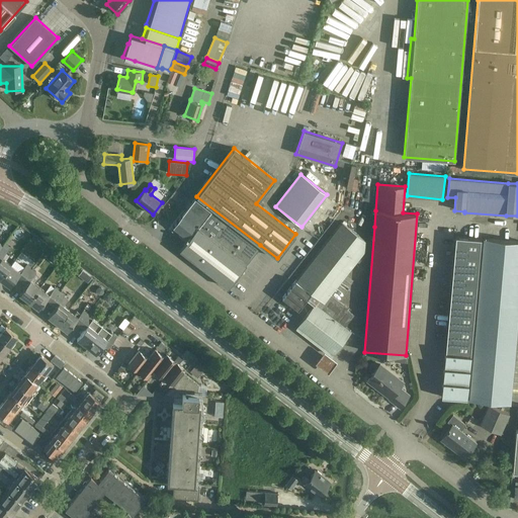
[(228,287),(260,245),(196,196),(195,197),(194,197),(172,227),(188,239),(179,250),(228,287)]
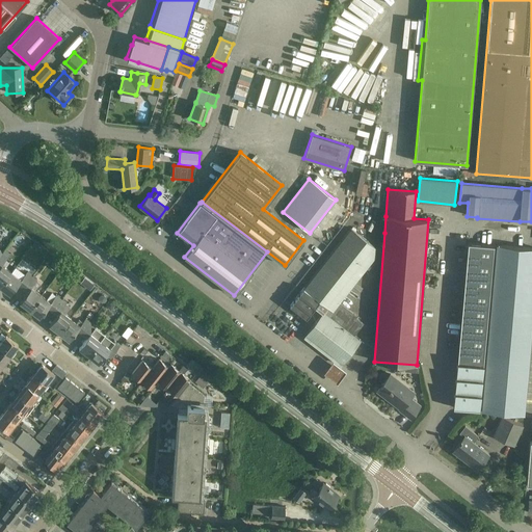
[(324,311),(354,335),(364,323),(355,317),(356,315),(340,302),(344,297),(374,259),(375,246),(350,227),(346,233),(346,234),(303,288),(289,306),(306,318),(315,308),(322,314),(324,311)]
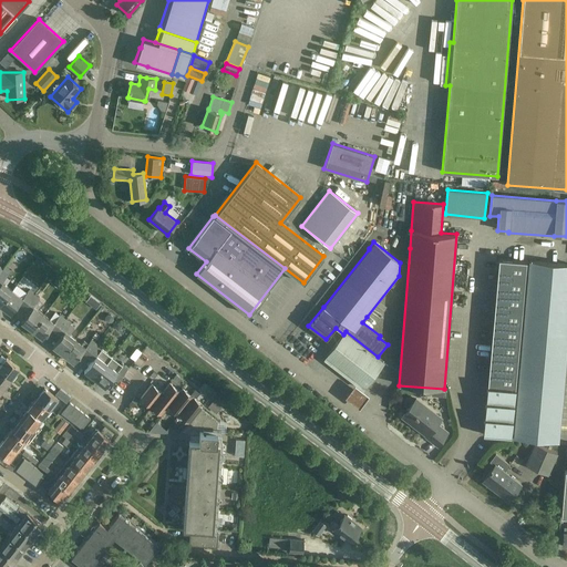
[(511,436),(526,261),(498,259),(483,434),(511,436)]
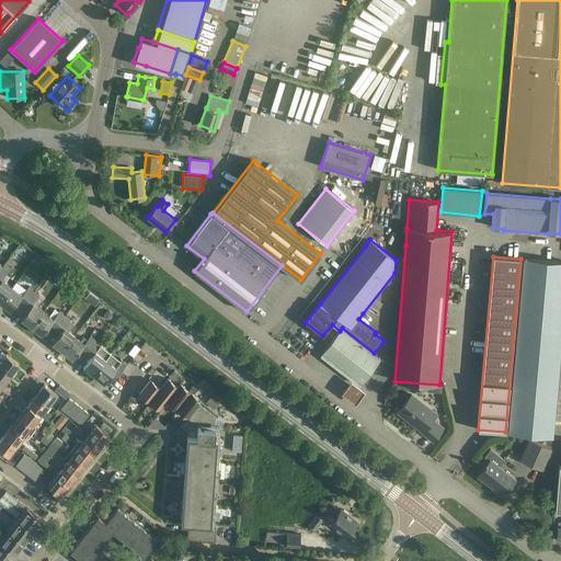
[(552,437),(553,436),(560,344),(560,261),(523,259),(507,434),(552,437)]
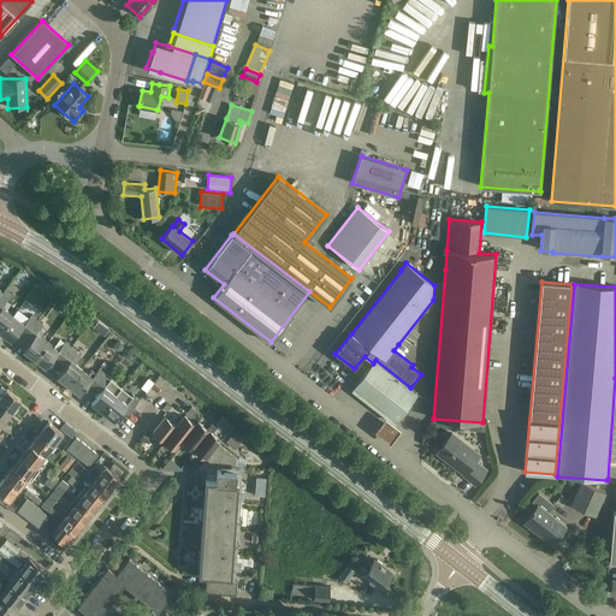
[(0,332),(13,314),(3,307),(9,298),(3,294),(0,296),(0,332)]
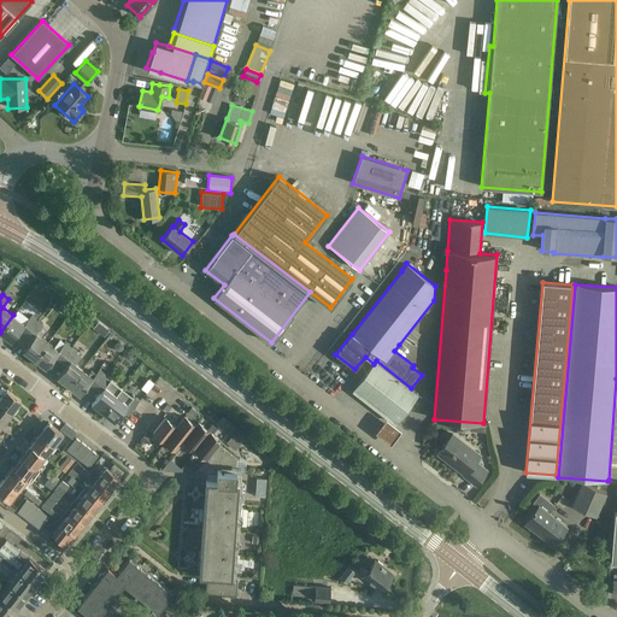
[(59,311),(66,316),(71,310),(64,305),(59,311)]
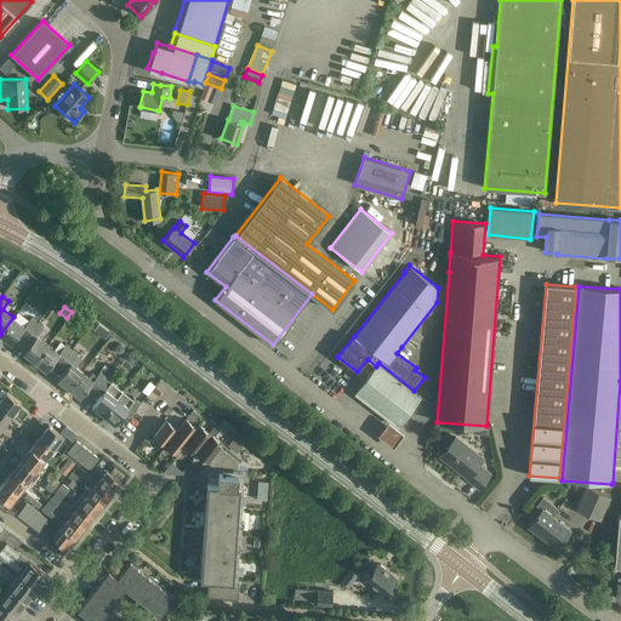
[(26,339),(36,323),(30,318),(24,326),(13,317),(0,335),(11,343),(20,334),(26,339)]
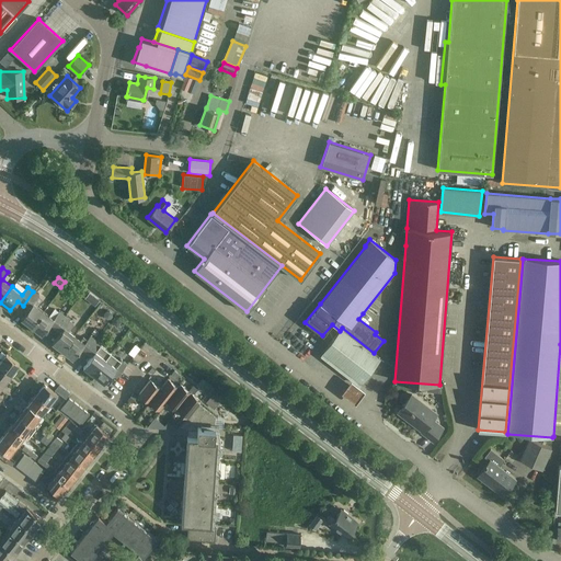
[(31,327),(44,311),(37,306),(41,301),(37,298),(39,296),(33,292),(23,306),(29,309),(21,319),(31,327)]
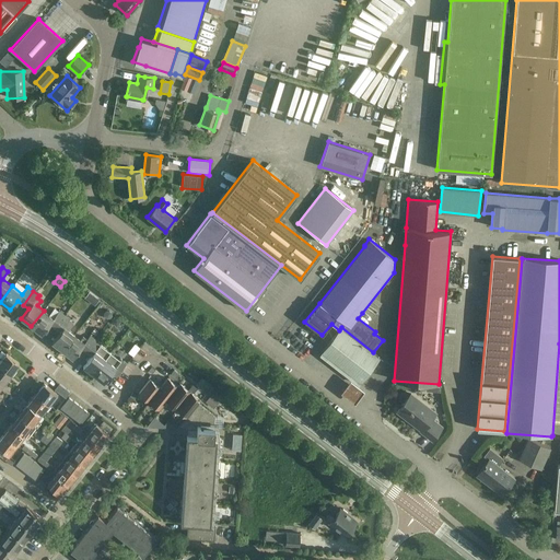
[(89,301),(94,305),(98,300),(93,295),(89,301)]
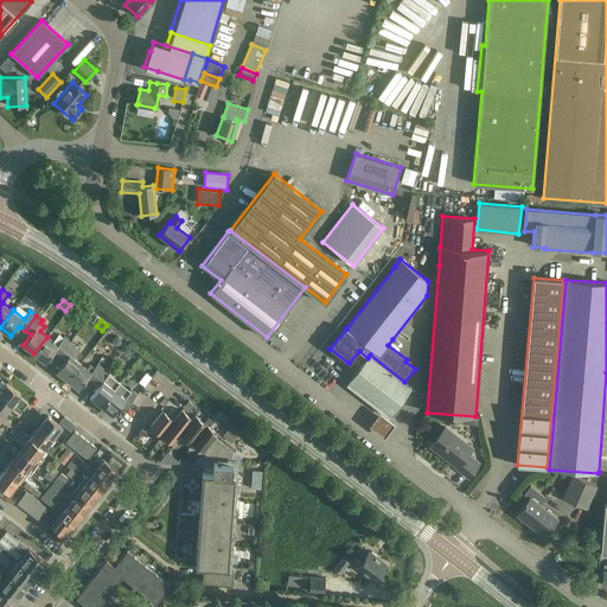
[(58,357),(70,342),(64,337),(63,338),(59,334),(53,342),(48,337),(33,353),(45,363),(52,352),(58,357)]
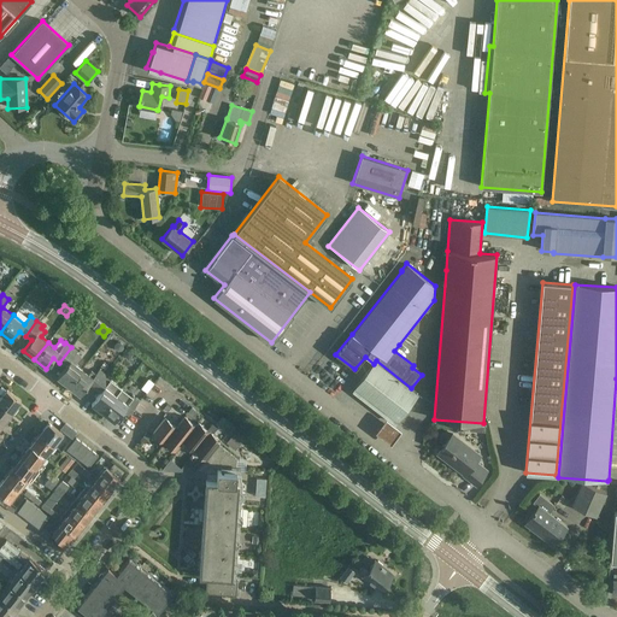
[(69,386),(82,369),(76,364),(81,357),(77,353),(77,352),(71,347),(59,363),(65,366),(57,377),(69,386)]
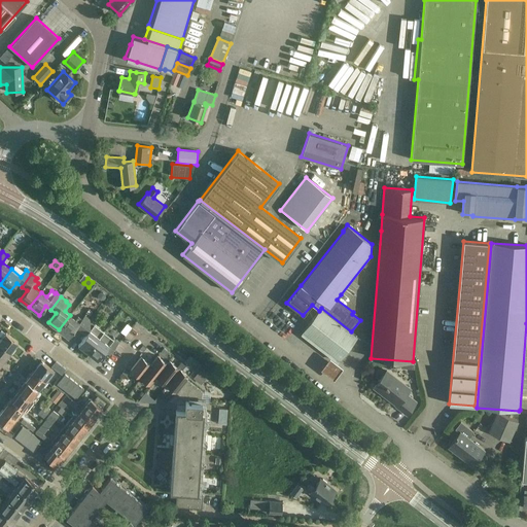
[(357,336),(351,331),(321,308),(319,311),(302,334),(338,361),(357,336)]
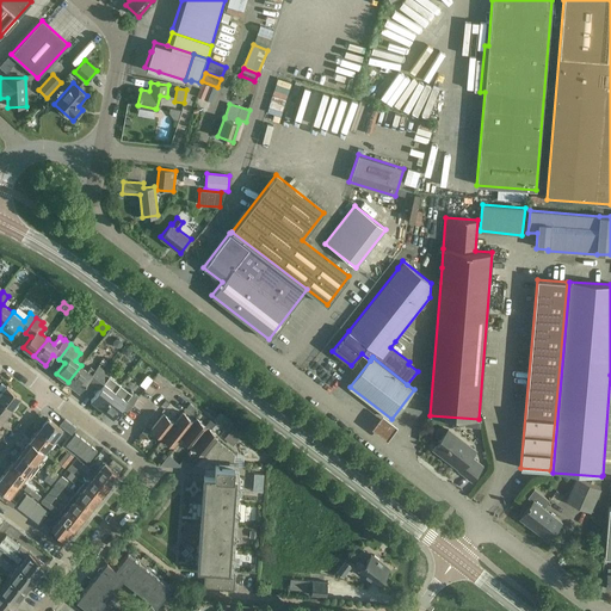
[(81,365),(68,382),(79,392),(87,381),(93,386),(104,370),(98,365),(97,366),(86,358),(81,365)]
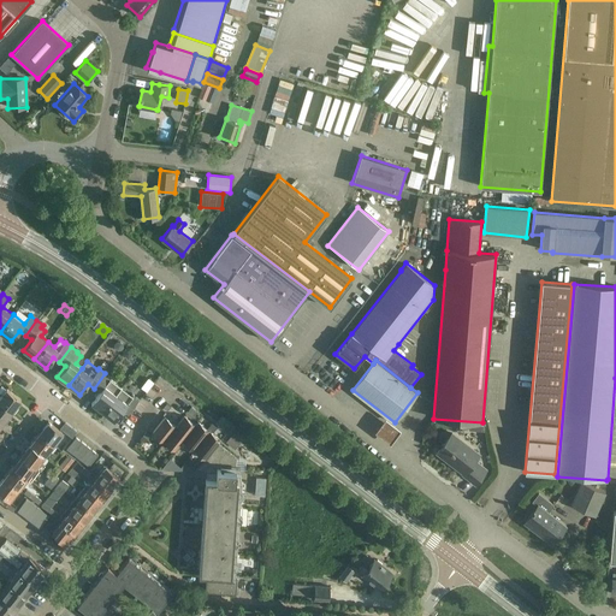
[(102,412),(120,389),(110,380),(112,378),(105,373),(94,389),(99,392),(92,403),(102,412)]
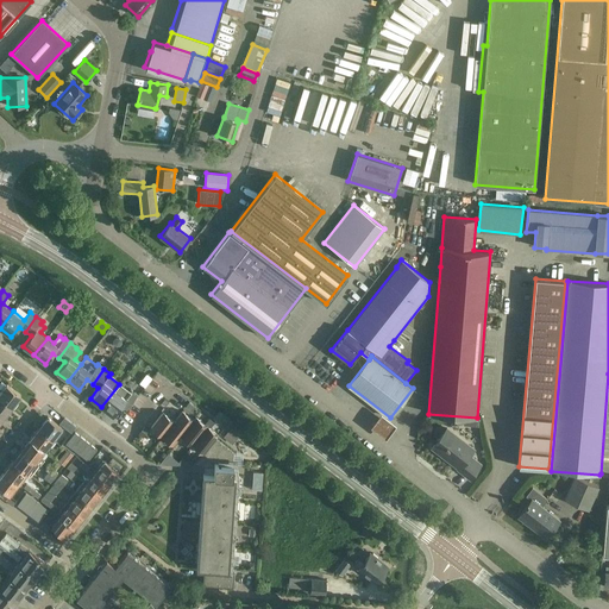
[(0,391),(0,397),(12,407),(20,396),(6,384),(0,391)]
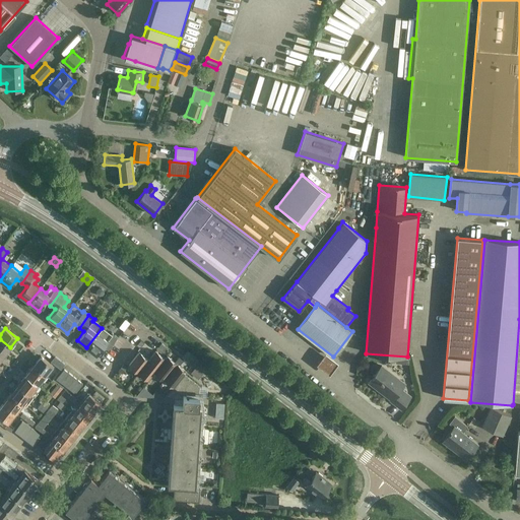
[(102,328),(86,347),(95,354),(103,346),(108,350),(118,337),(113,333),(111,335),(102,328)]
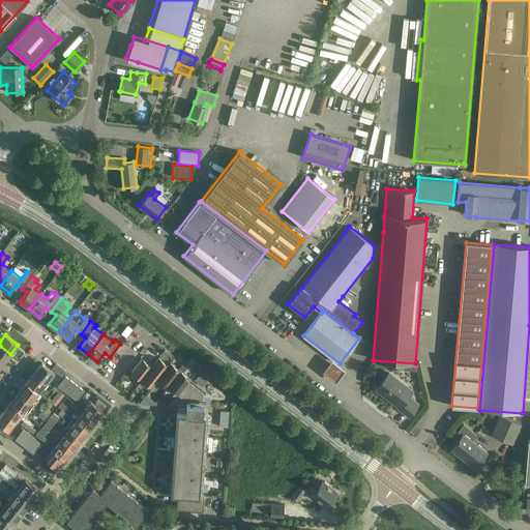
[(0,361),(3,363),(10,354),(0,346),(0,361)]
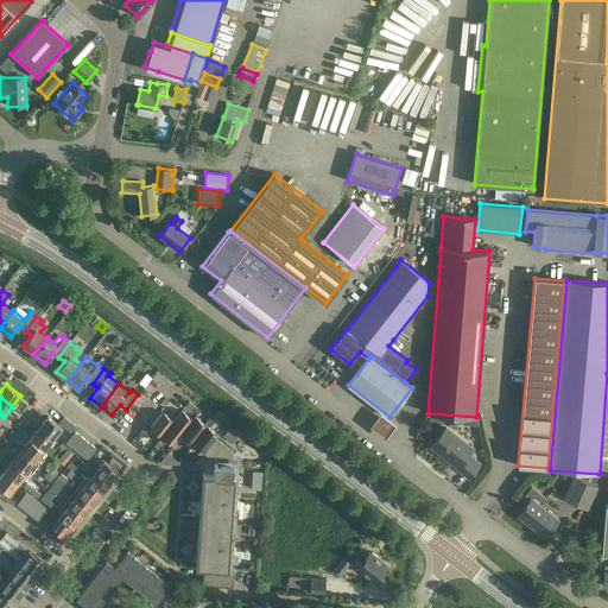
[(203,454),(215,438),(219,435),(209,428),(214,422),(209,417),(204,423),(196,416),(194,419),(182,410),(173,420),(163,411),(151,428),(173,445),(181,436),(203,454)]
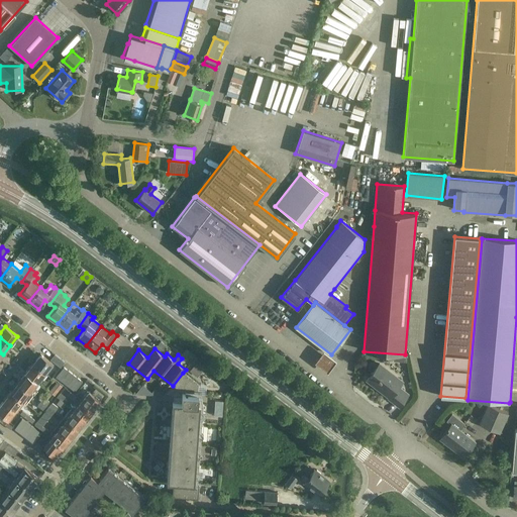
[(323,350),(315,362),(327,372),(336,360),(323,350)]
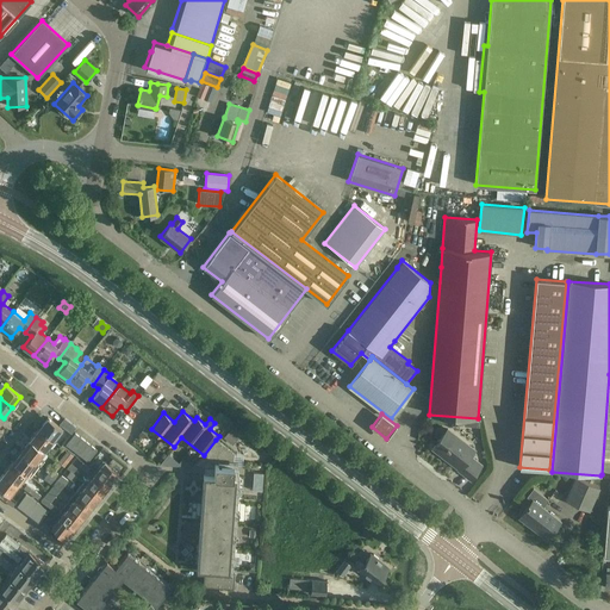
[(38,429),(53,441),(62,429),(47,417),(38,429)]
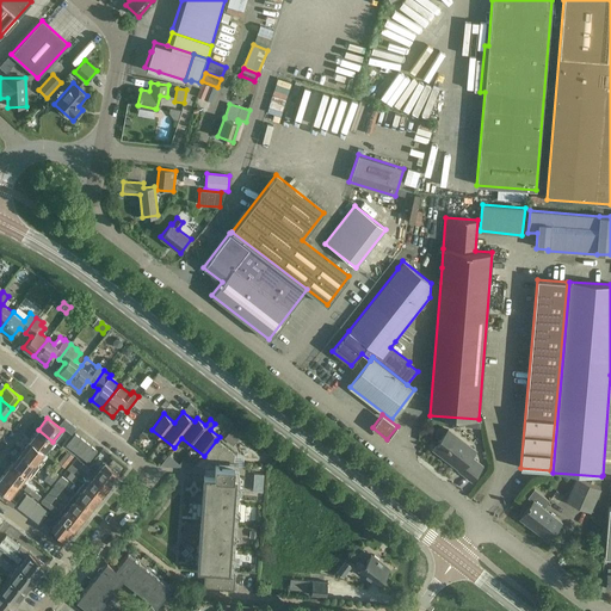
[(60,425),(71,433),(75,427),(65,419),(60,425)]
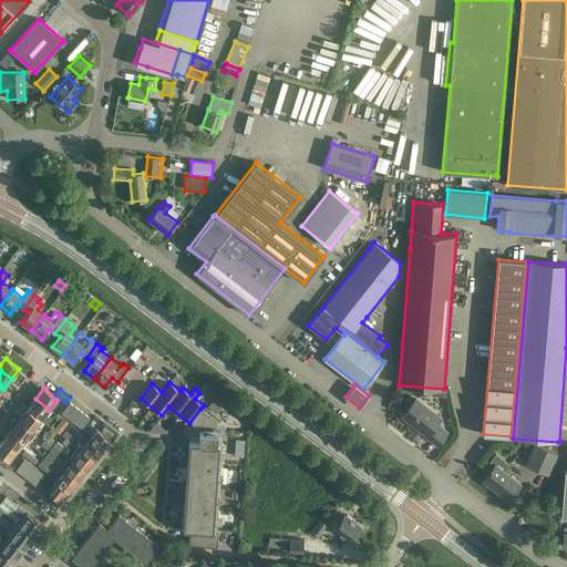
[(133,408),(138,400),(134,397),(129,404),(133,408)]
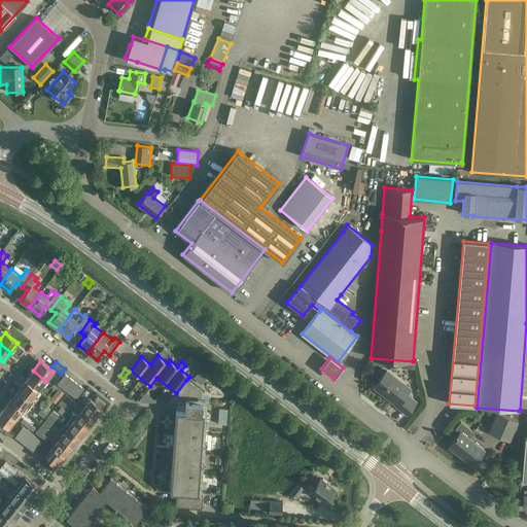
[(201,385),(208,376),(201,370),(194,379),(201,385)]
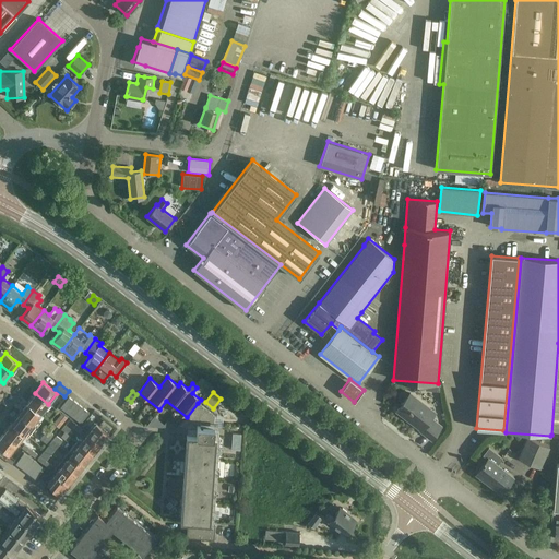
[(40,414),(48,404),(35,393),(27,403),(40,414)]
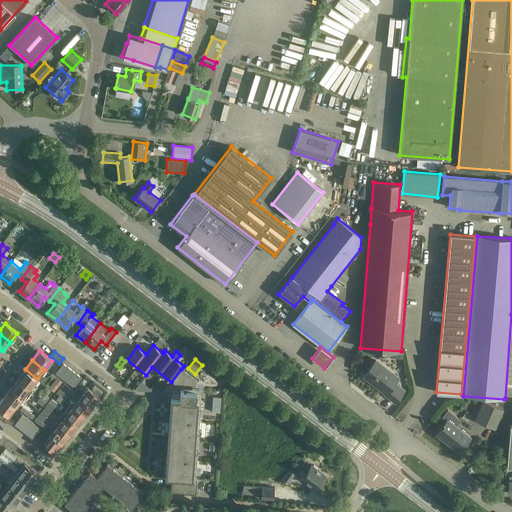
[(395,402),(404,390),(395,383),(399,377),(376,360),(363,377),(385,394),(385,395),(395,402)]
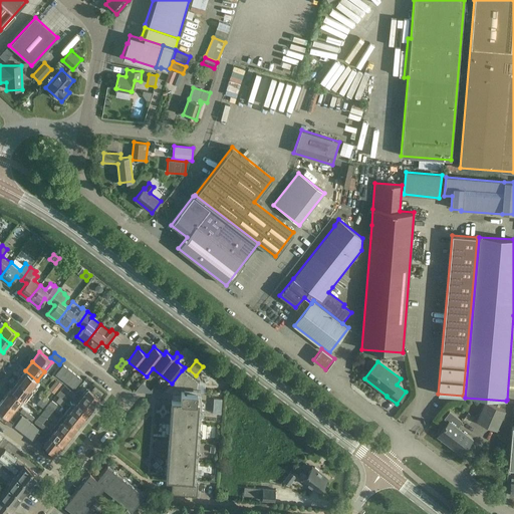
[(61,379),(69,369),(63,365),(55,374),(61,379)]
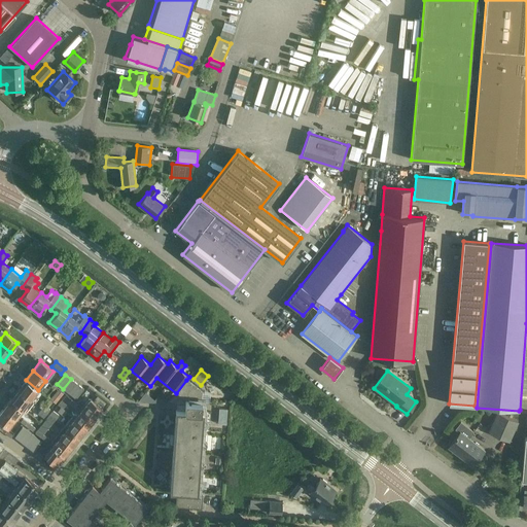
[(70,394),(77,384),(71,379),(63,389),(70,394)]
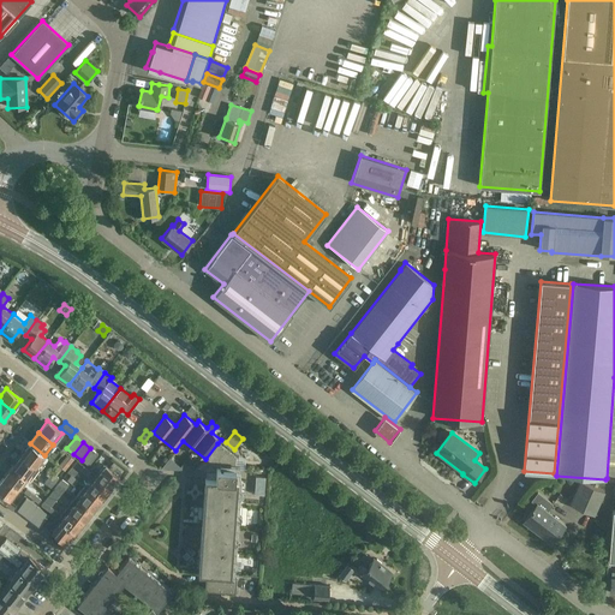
[(36,466),(45,455),(30,443),(21,454),(36,466)]
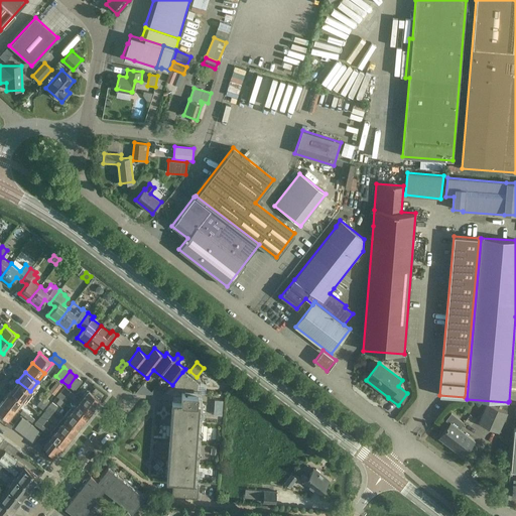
[(181,392),(198,390),(198,384),(182,372),(172,385),(181,392)]
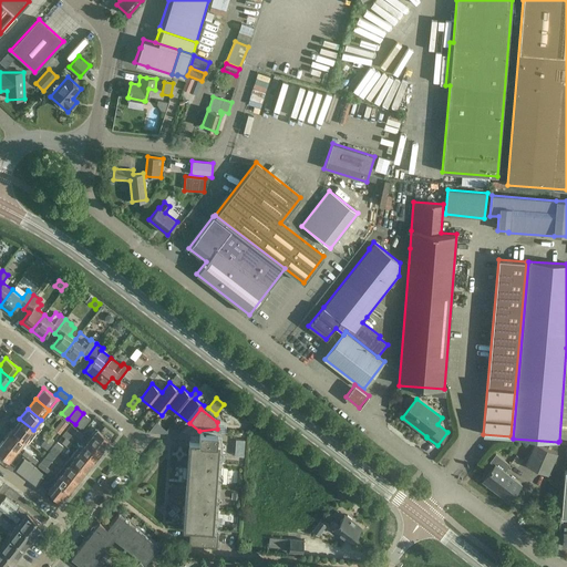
[(83,413),(75,424),(82,429),(90,419),(83,413)]
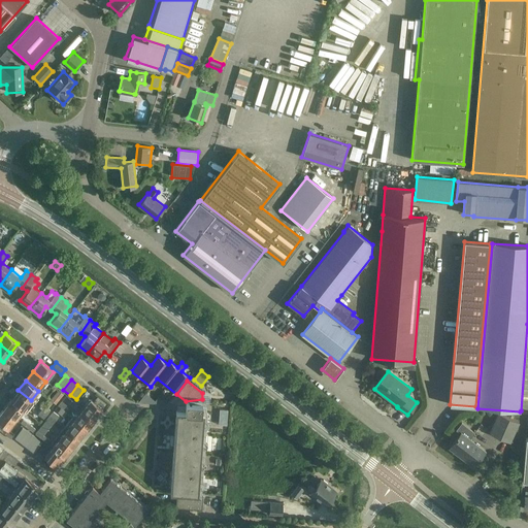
[(31,400),(18,390),(10,400),(23,410),(31,400)]
